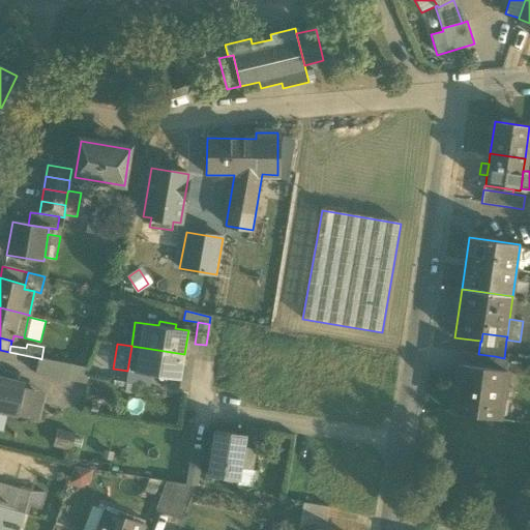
[(180,379),(184,354),(131,346),(127,371),(140,373),(152,375),(180,379)]
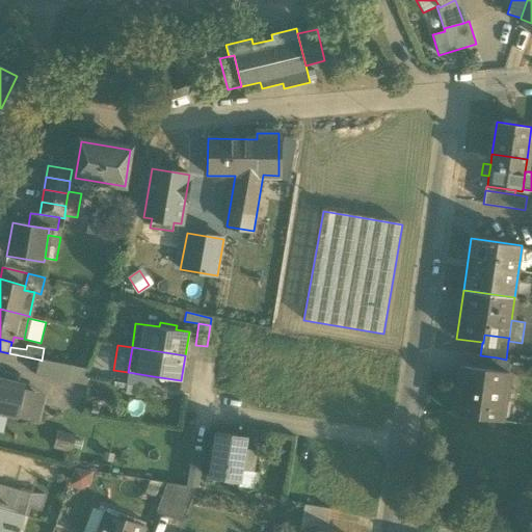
[(495,370),(497,357),(480,355),(463,353),(461,366),(495,370)]
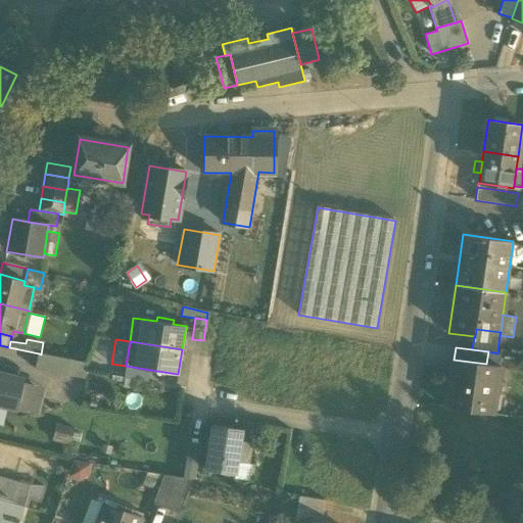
[(36,369),(68,376),(72,361),(41,354),(39,353),(36,369)]
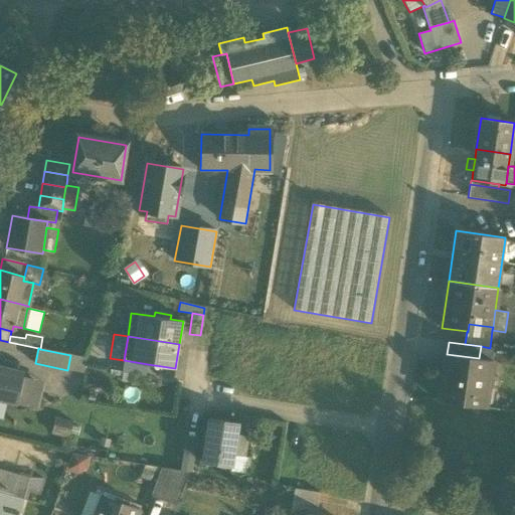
[(440,401),(485,408),(492,360),(479,358),(447,354),(440,401)]
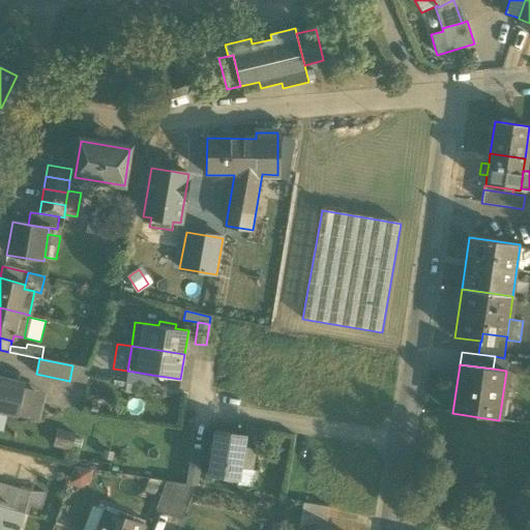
[(89,367),(72,365),(69,381),(87,384),(89,367)]
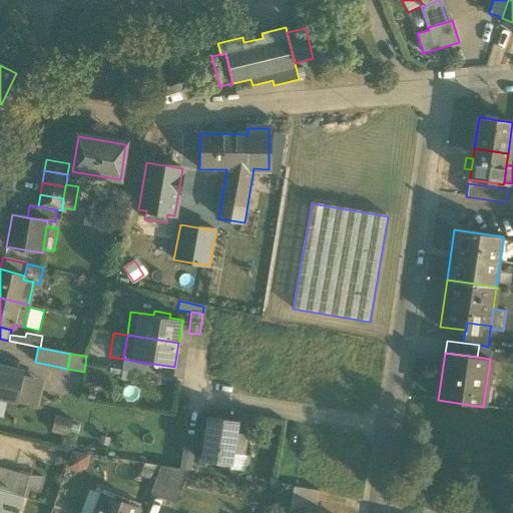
[(133,373),(135,361),(123,359),(121,371),(133,373)]
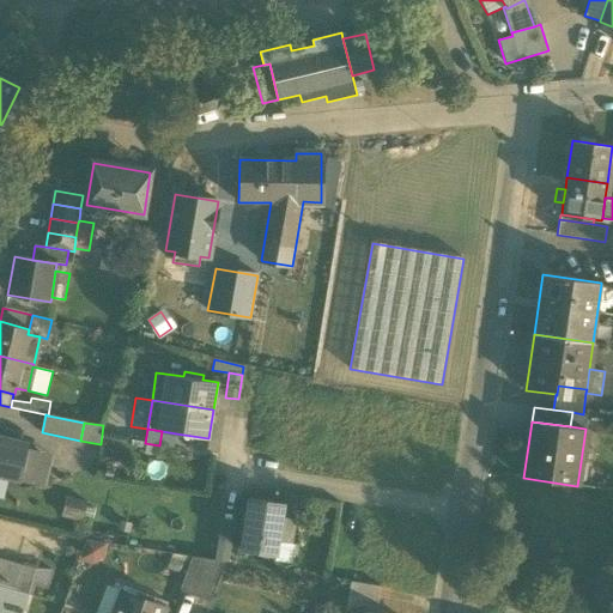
[(176,434),(162,431),(159,445),(174,448),(176,434)]
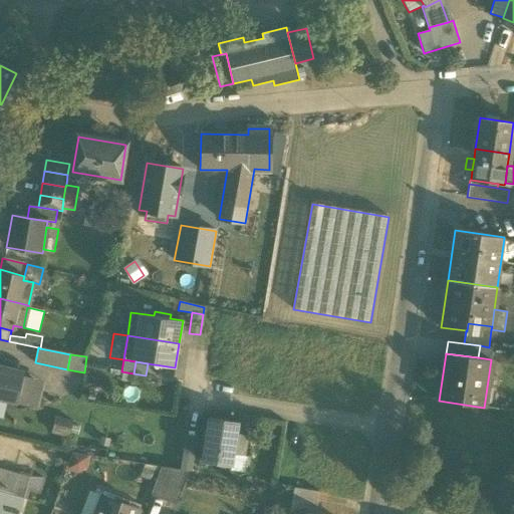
[(0,370),(0,399),(7,401),(16,403),(23,376),(0,370)]
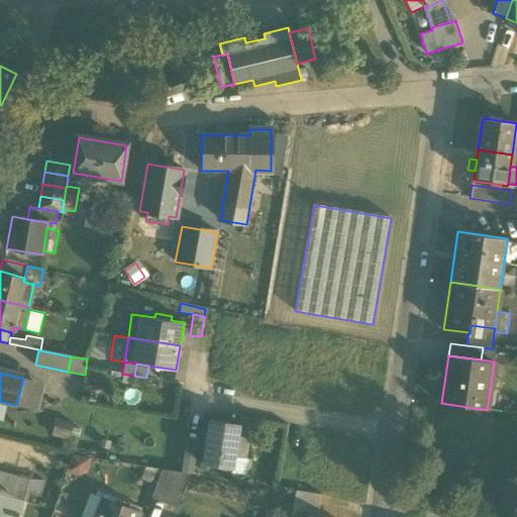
[(16,405),(34,410),(41,384),(23,379),(16,405)]
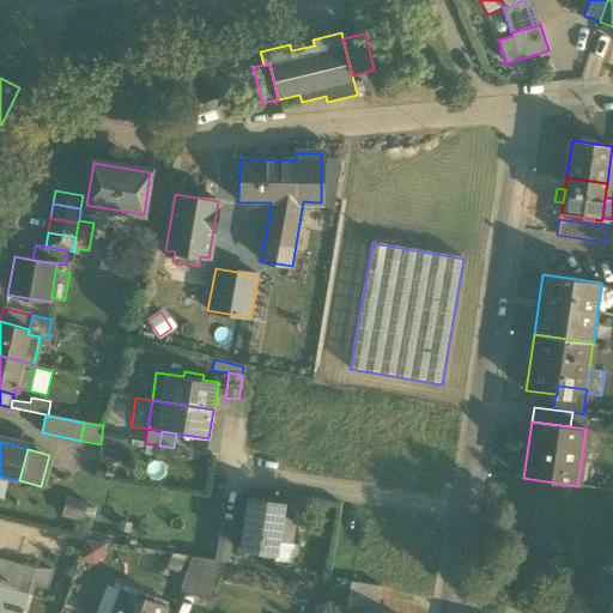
[(89,501),(66,496),(61,516),(83,522),(89,501)]
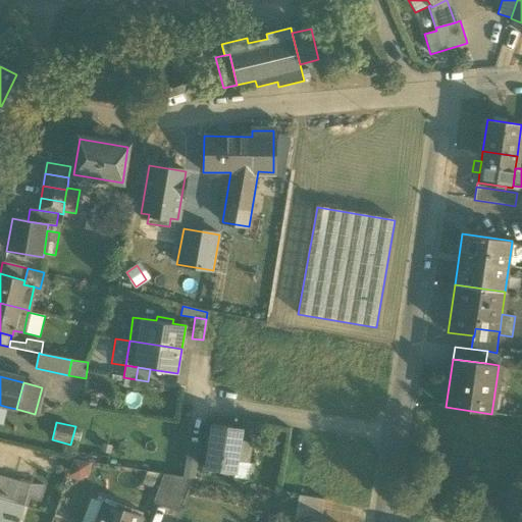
[(205,469),(235,473),(237,462),(248,464),(252,442),(240,440),(242,429),(212,424),(205,469)]
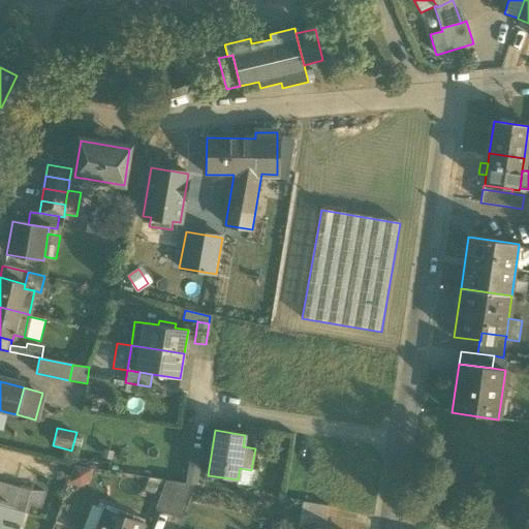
[(187,472),(199,474),(204,449),(191,447),(187,472)]
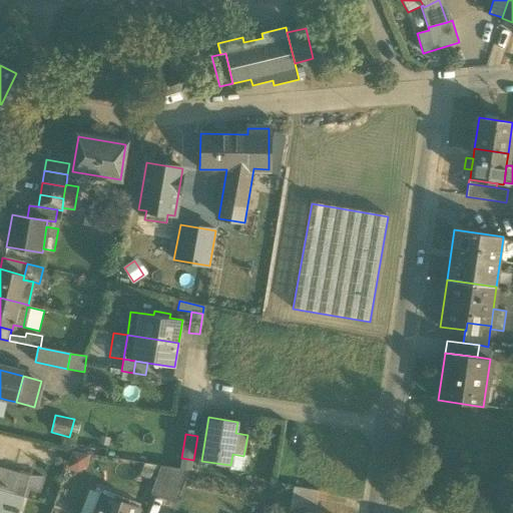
[(72,452),(66,468),(78,472),(87,466),(89,455),(72,452)]
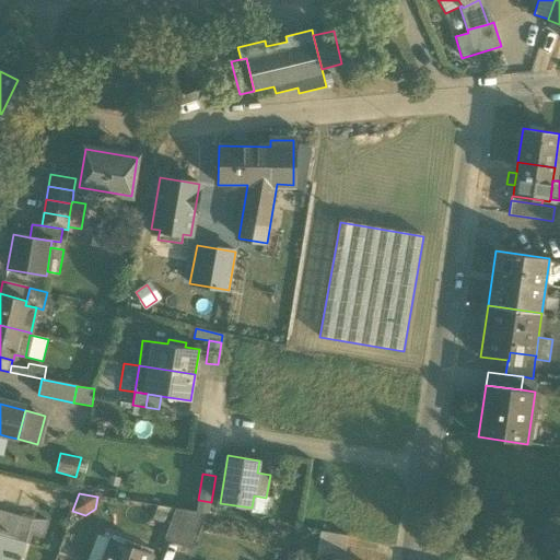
[(270,498),(266,498),(254,496),(252,508),(251,512),(268,514),(270,498)]
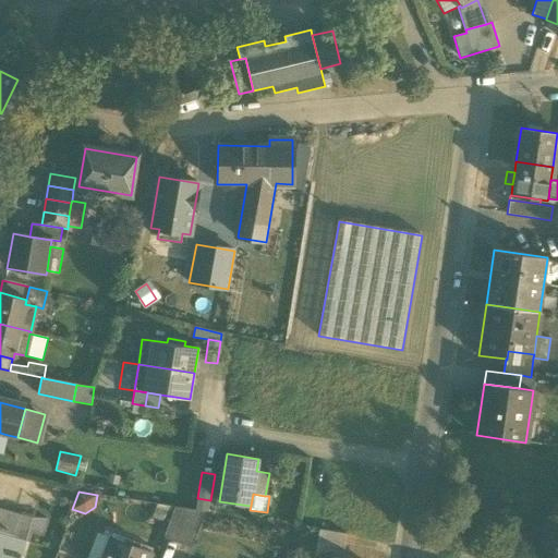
[(205,512),(208,512),(210,500),(197,498),(195,510),(205,512)]
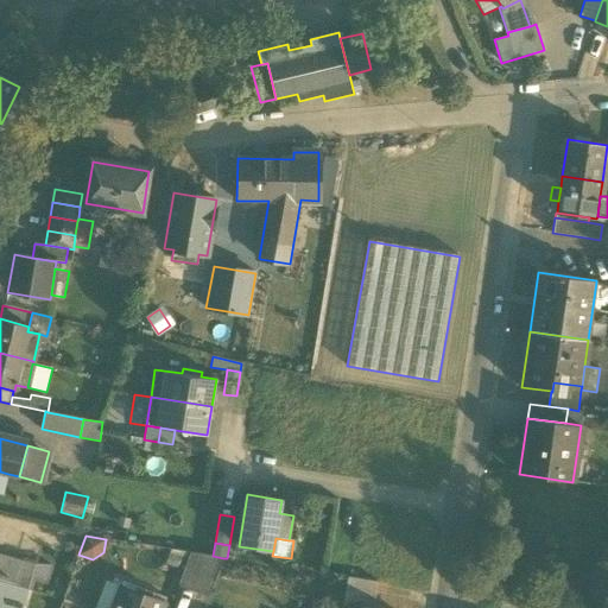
[(0,581),(4,582),(11,557),(0,553),(0,581)]
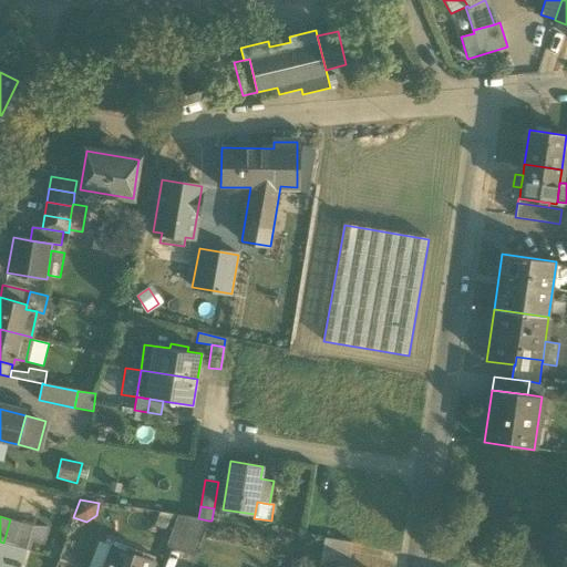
[(167,547),(195,557),(208,521),(198,518),(193,518),(178,516),(167,547)]
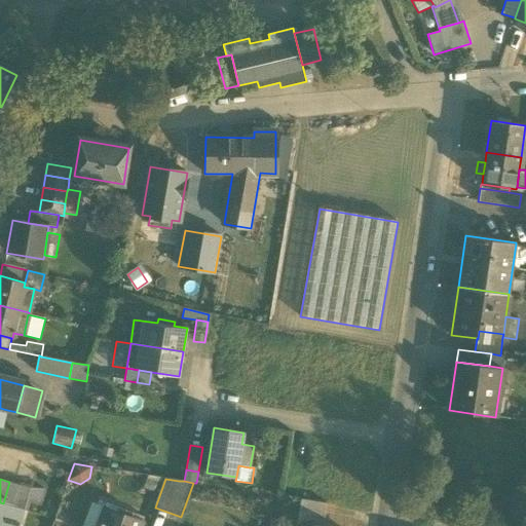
[(9,482),(3,503),(25,510),(30,488),(9,482)]
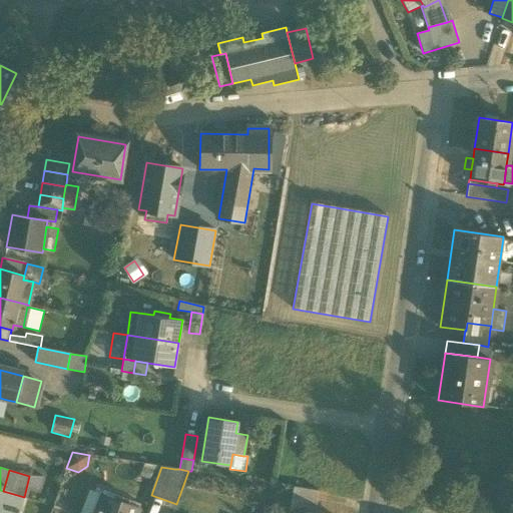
[(298,512),(307,512),(315,512),(319,492),(294,488),(290,512),(298,512)]
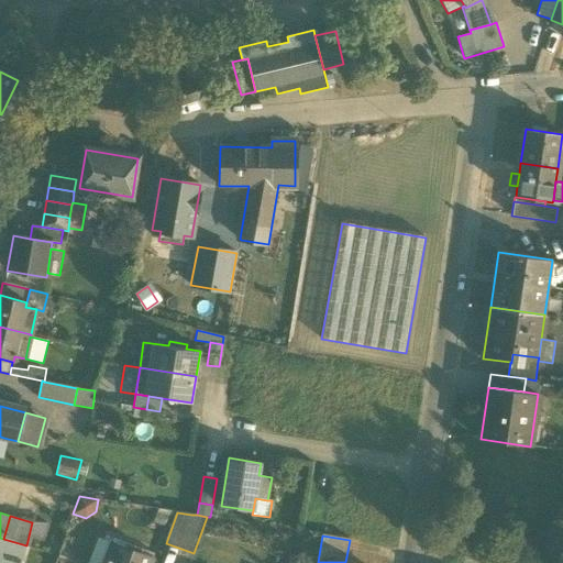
[(0,561),(7,562),(20,562),(26,545),(3,539),(0,538),(0,561)]
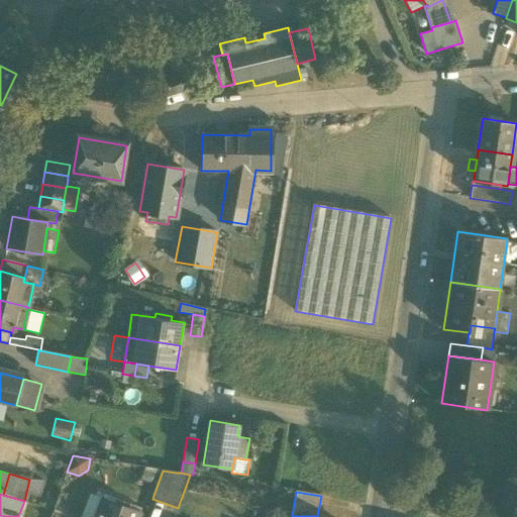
[(80,516),(95,516),(102,499),(89,494),(80,516)]
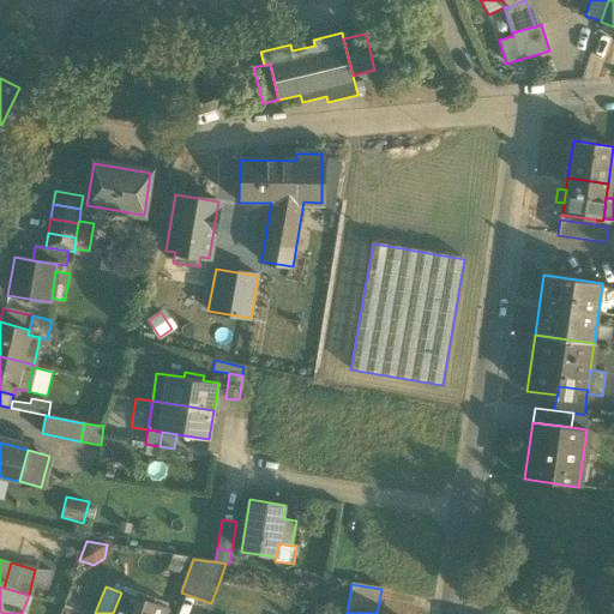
[(121,593),(113,613),(162,613),(164,609),(151,603),(154,599),(137,593),(134,597),(121,593)]
